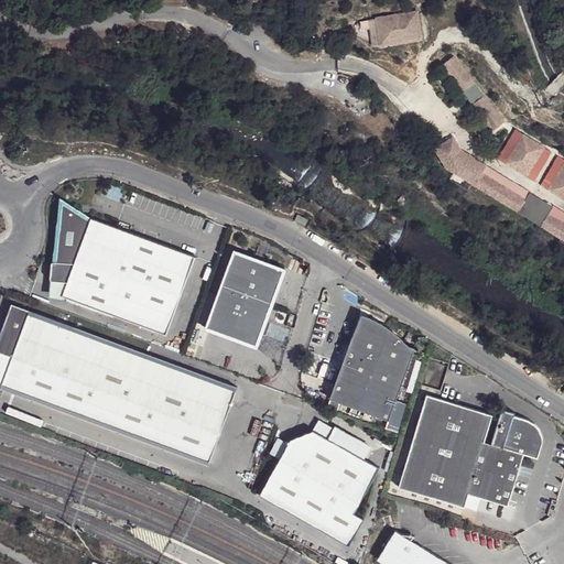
[(416,11),(376,18),(380,44),(421,39),(416,11)]
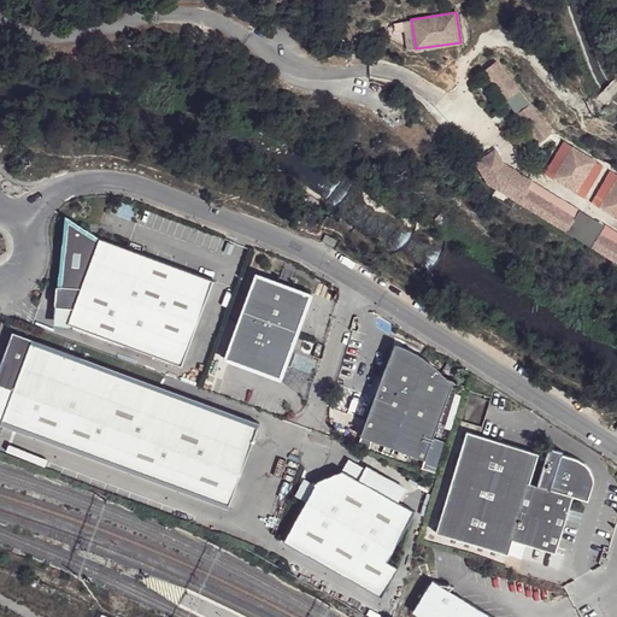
[(552,133),(497,60),(483,71),(539,142),(552,133)]
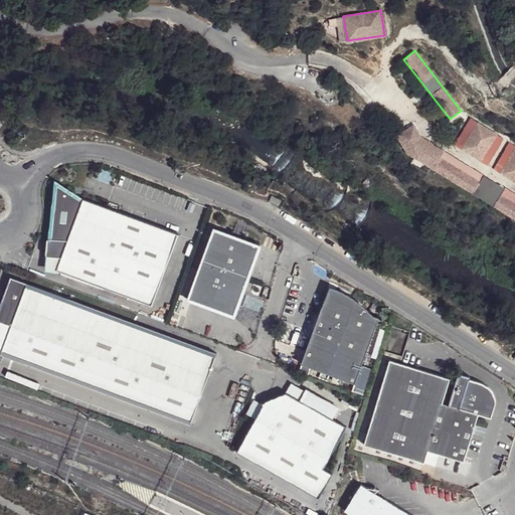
[(477,123),(461,149),(481,161),(497,135),(477,123)]
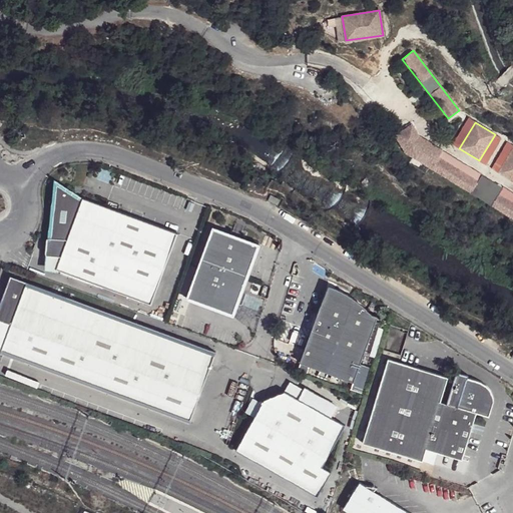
[(407,126),(394,134),(404,150),(425,163),(436,146),(420,136),(415,128),(407,126)]
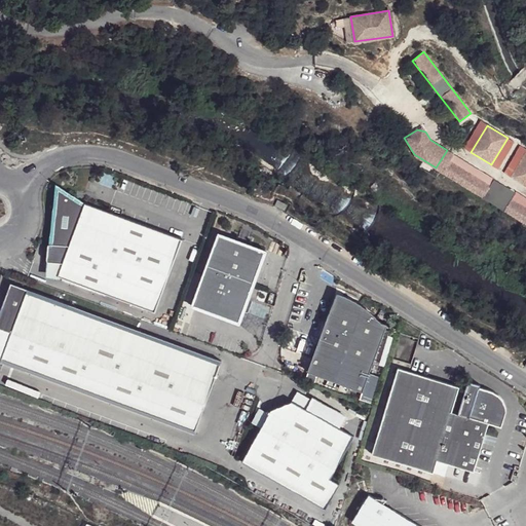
[(447,150),(436,167),(443,172),(450,160),(454,154),(447,150)]
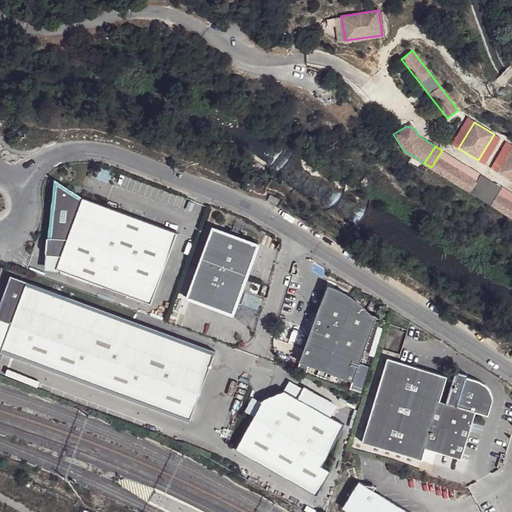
[(511,147),(497,171),(511,180),(511,147)]
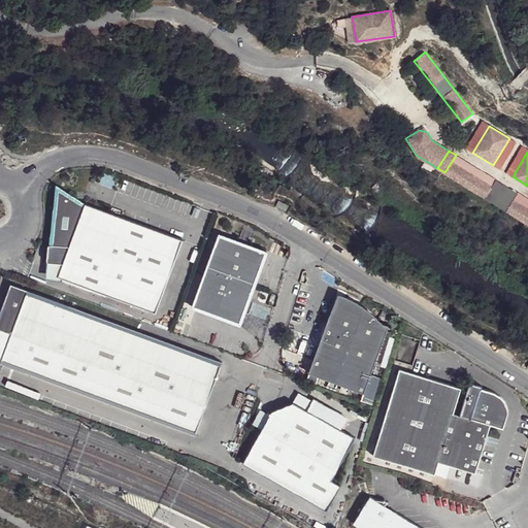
[(452,161),(444,172),(527,224),(527,207),(514,199),(517,193),(509,189),(507,191),(499,186),(497,189),(492,186),(452,161)]
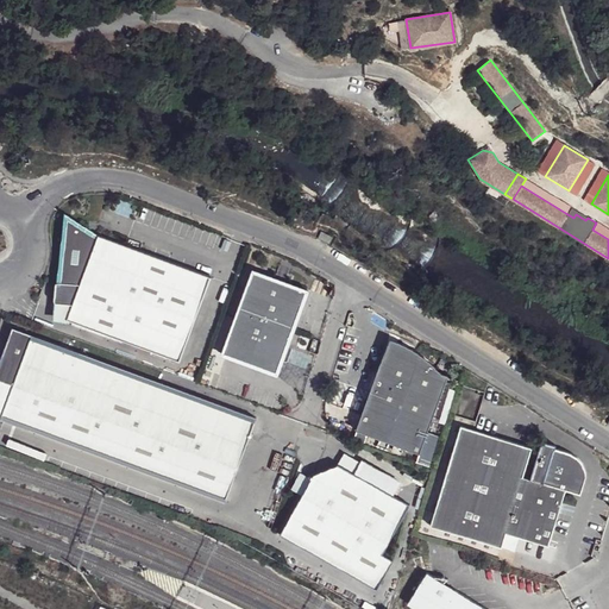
[(567,214),(573,218),(576,214),(585,220),(588,218),(577,212),(571,207),(567,214)]
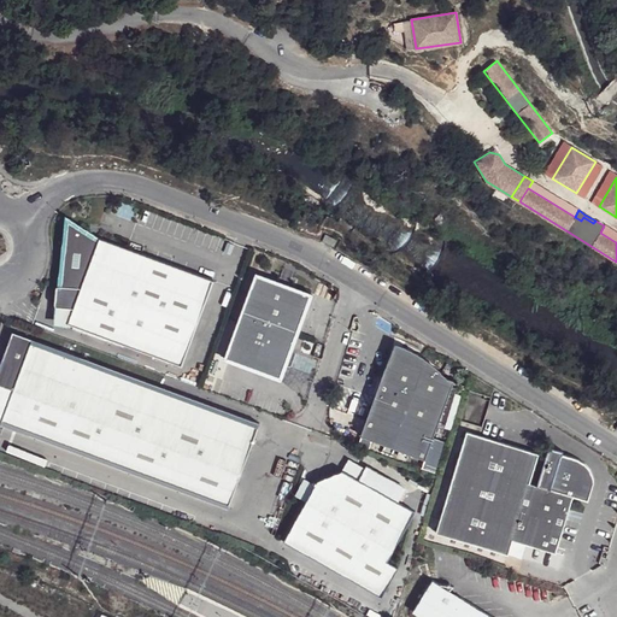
[(446,219),(442,212),(440,213),(434,219),(440,224),(446,219)]
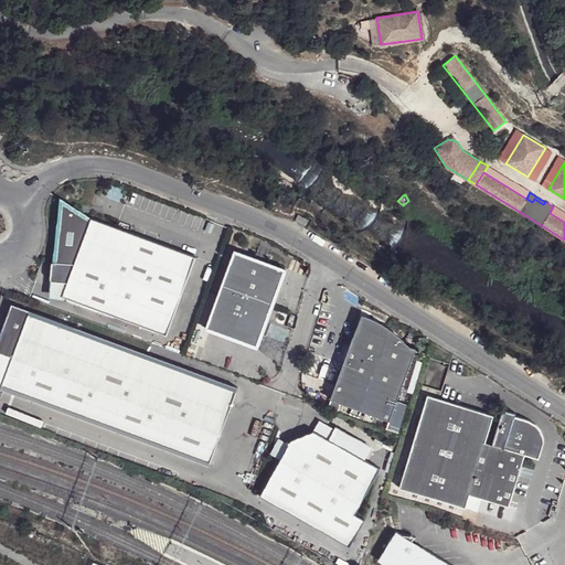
[(167,334),(196,256),(92,216),(91,219),(81,216),(82,212),(72,211),(73,205),(63,204),(56,260),(52,259),(50,278),(67,280),(62,295),(167,334)]
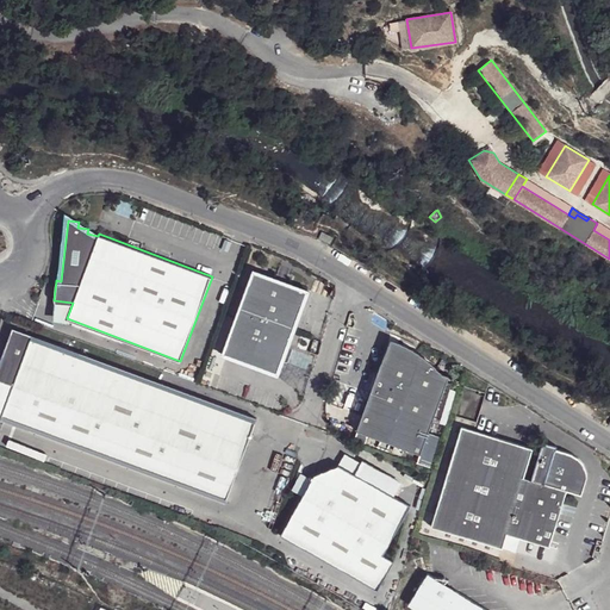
[(337,236),(327,230),(321,241),(331,247),(337,236)]
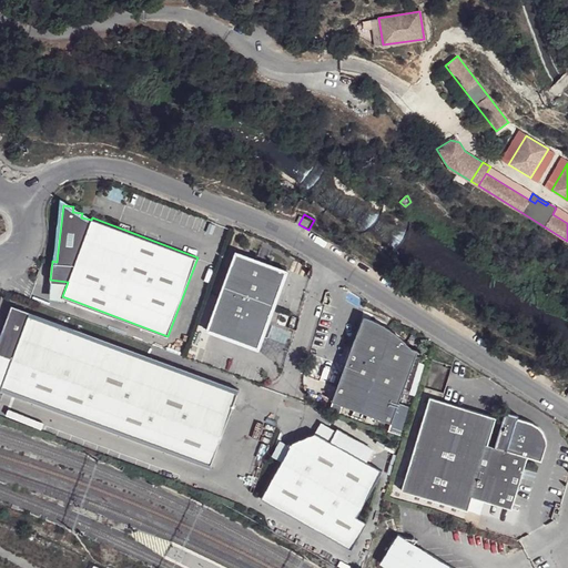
[(286,272),(234,252),(206,330),(259,350),(286,272)]
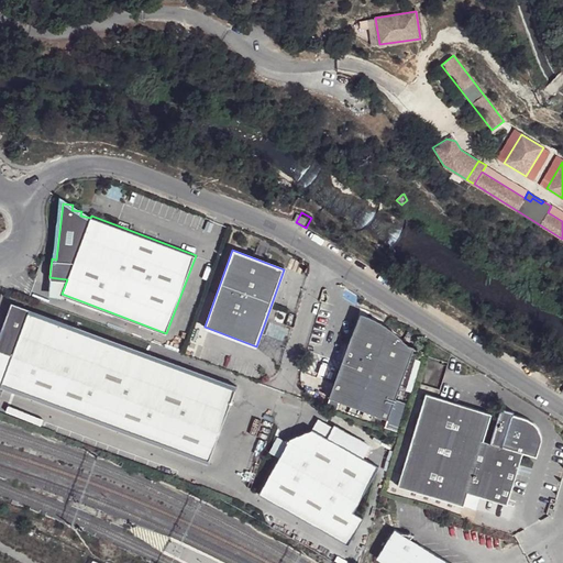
[(67,279),(50,277),(47,291),(62,294),(67,279)]
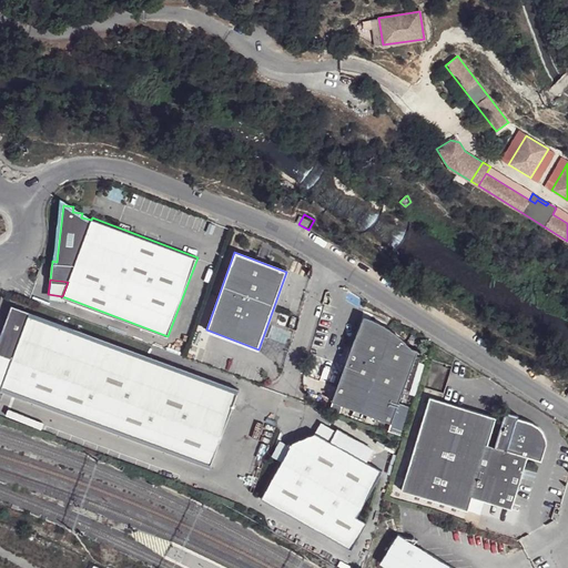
[(20,315),(23,307),(12,304),(9,312),(20,315)]
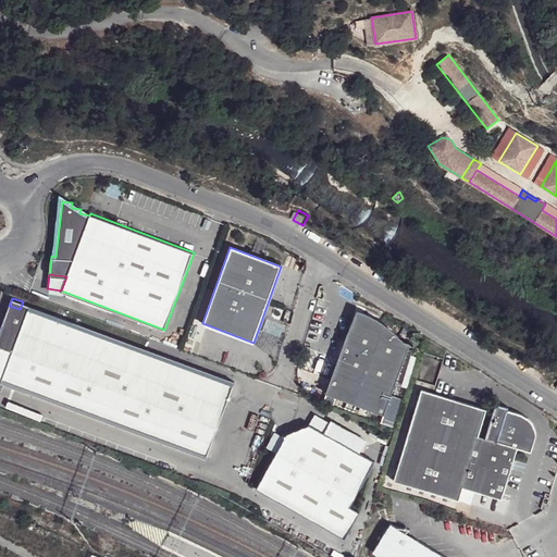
[(103,420),(130,343),(23,301),(20,309),(9,306),(0,329),(0,339),(14,345),(1,381),(103,420)]
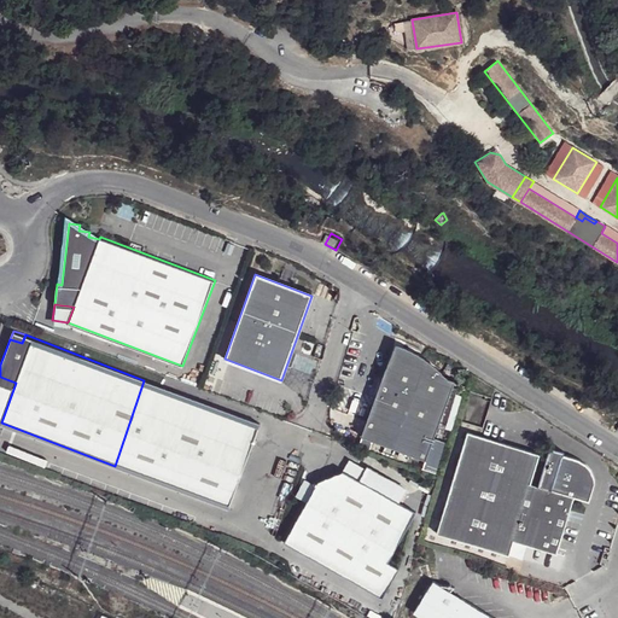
[(395,343),(361,436),(425,460),(454,380),(447,378),(441,372),(424,357),(412,350),(398,344),(395,343)]
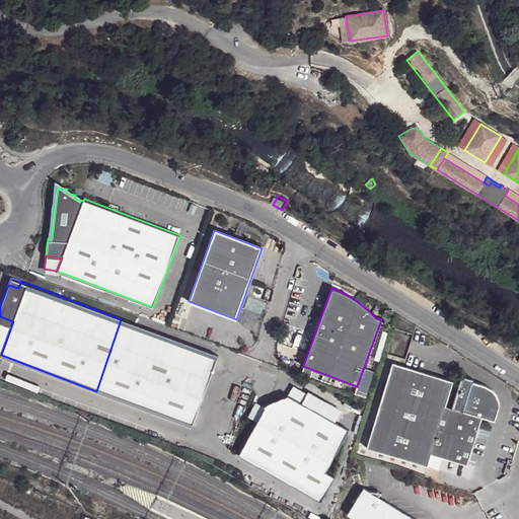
[(13,321),(0,316),(0,354),(1,355),(13,321)]
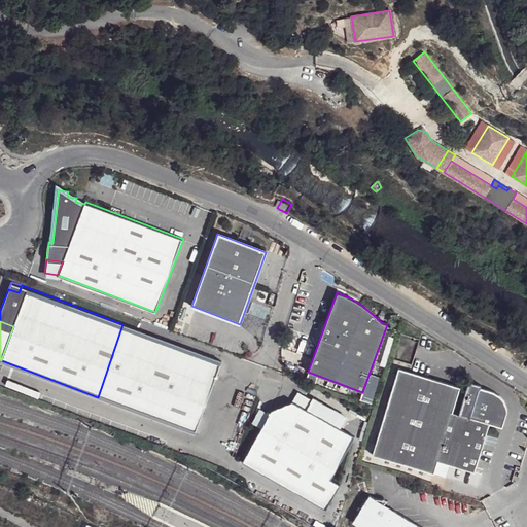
[(195,433),(221,361),(123,324),(98,397),(195,433)]
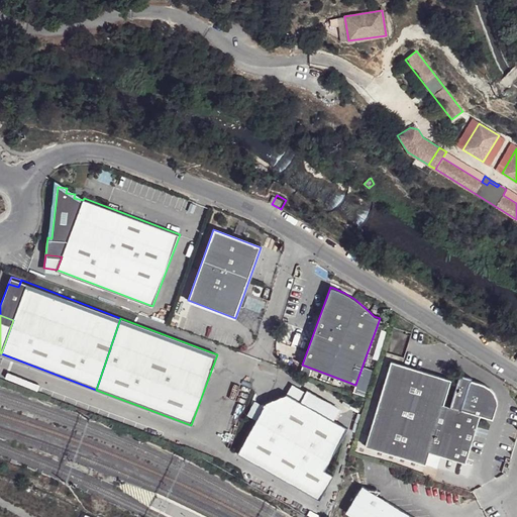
[(391,362),(366,446),(425,464),(429,452),(440,455),(466,462),(480,415),(493,419),(497,404),(497,402),(496,396),(492,390),(489,387),(485,384),(471,380),(472,378),(459,374),(450,406),(443,404),(451,380),(391,362)]
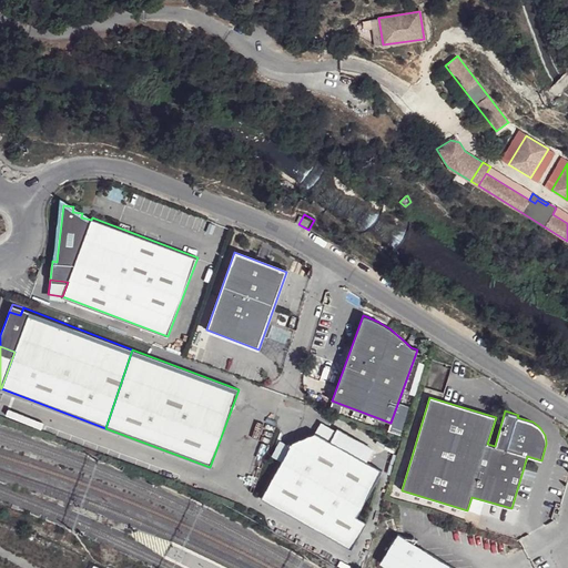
[(335,428),(331,440),(368,456),(374,445),(335,428)]
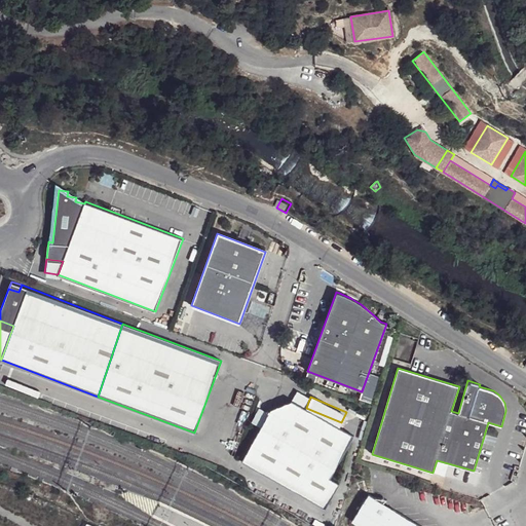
[(271,409),(242,461),(325,508),(339,484),(330,478),(353,436),(292,401),(271,409)]
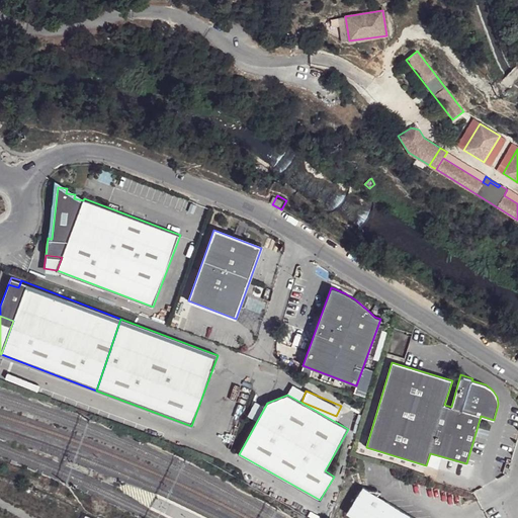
[(430,453),(426,465),(437,468),(441,456),(430,453)]
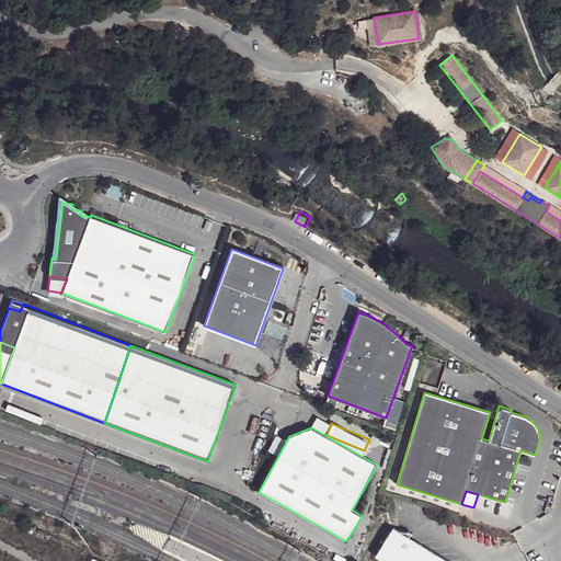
[(447,560),(393,528),(376,556),(384,560),(447,560)]
